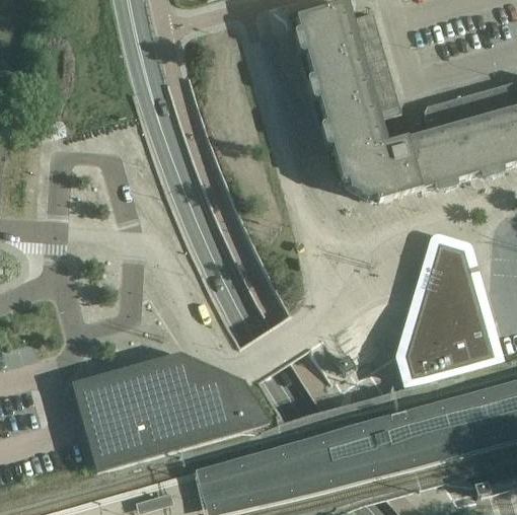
[(351,31),(348,20),(344,6),(349,5),(349,4),(344,5),(290,20),(330,162),(337,160),(343,184),(349,182),(377,198),(378,204),(516,164),(516,82),(428,107),(425,113),(432,137),(410,144),(408,139),(383,146),(376,121),(373,109),(370,98),(367,87),(363,76),(360,65),(357,54),(354,43),(351,31)]
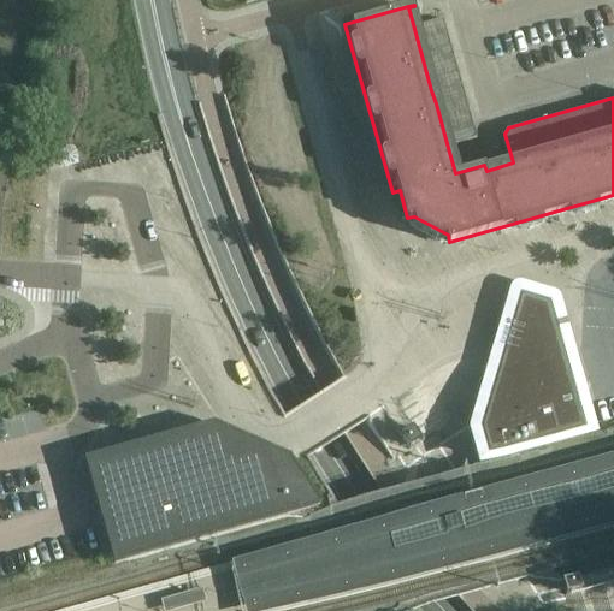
[(417,37),(448,29),(443,16),(413,24),(417,37)]
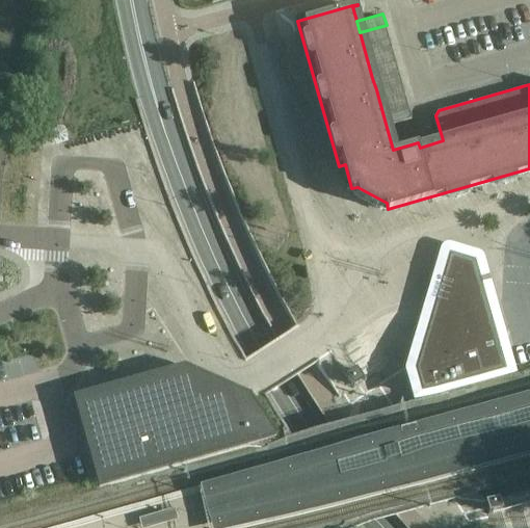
[(363,44),(390,36),(387,25),(360,32),(363,44)]
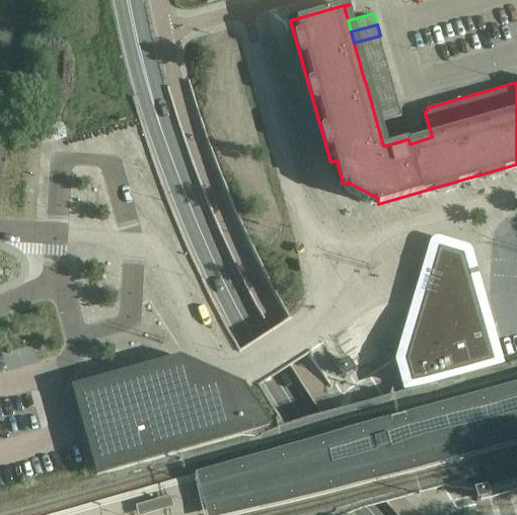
[(357,54),(383,47),(380,35),(354,43),(357,54)]
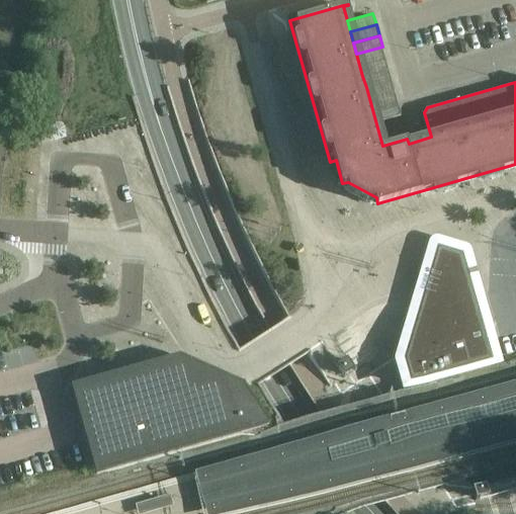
[(359,65),(385,58),(382,47),(356,54),(359,65)]
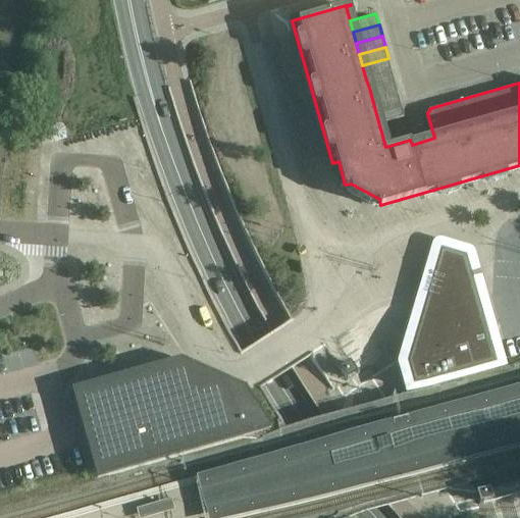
[(365,76),(392,69),(388,58),(362,65),(365,76)]
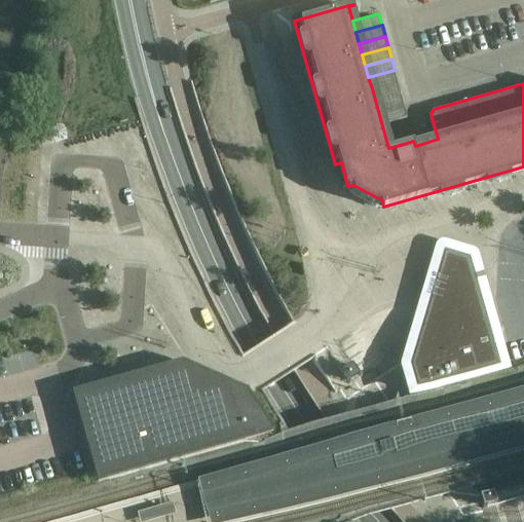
[(372,88),(399,81),(395,70),(368,77),(372,88)]
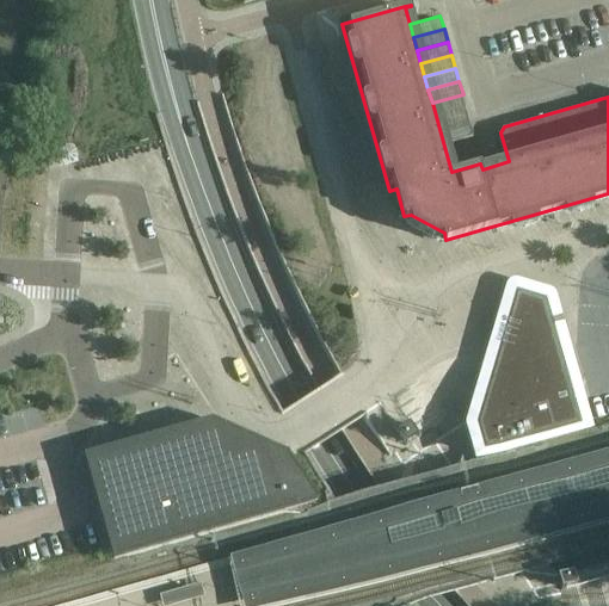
[(436,116),(467,107),(463,94),(432,103),(436,116)]
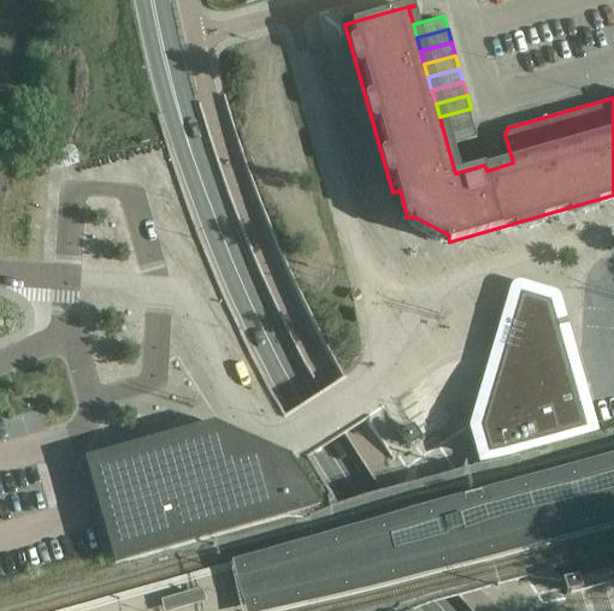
[(443,130),(474,122),(471,108),(440,117),(443,130)]
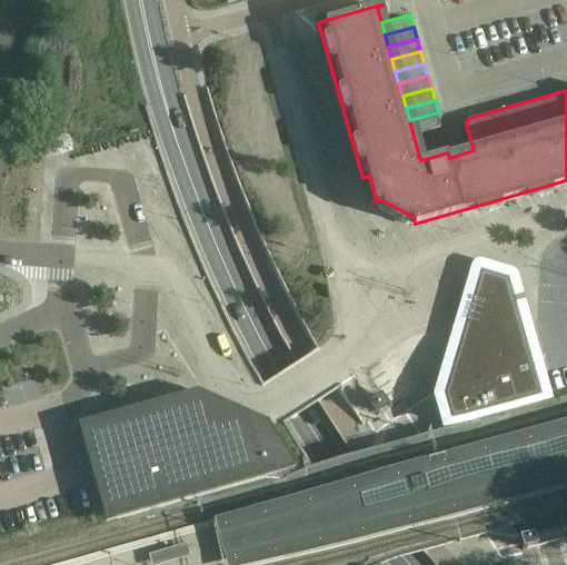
[(438,112),(409,120),(413,132),(441,125),(438,112)]
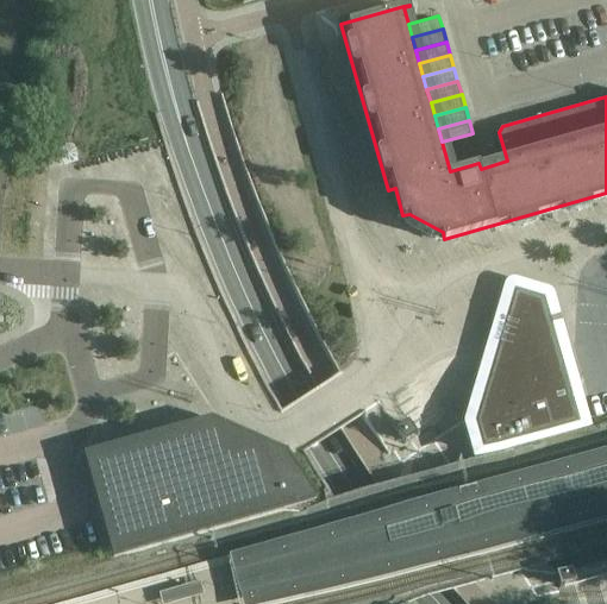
[(464,420),(464,422),(473,455),(474,455),(475,455),(583,426),(593,423),(563,316),(555,289),(555,288),(554,287),(552,285),(551,284),(550,284),(548,283),(514,274),(513,274),(512,274),(511,275),(509,275),(508,276),(506,277),(506,278),(505,281),(487,341),(482,354),(465,410),(464,415),(464,417),(464,420)]
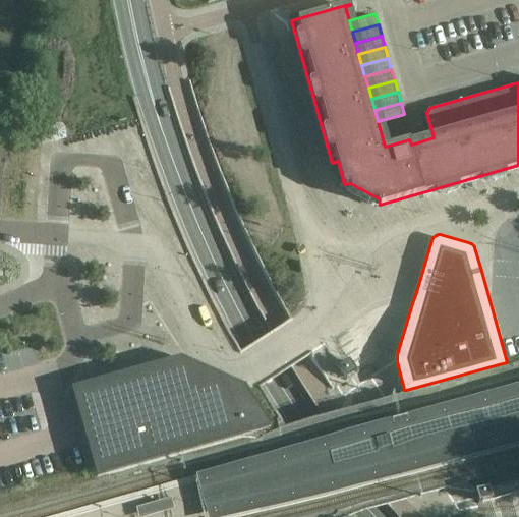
[(271,424),(246,385),(176,356),(72,386),(97,473),(271,424)]
